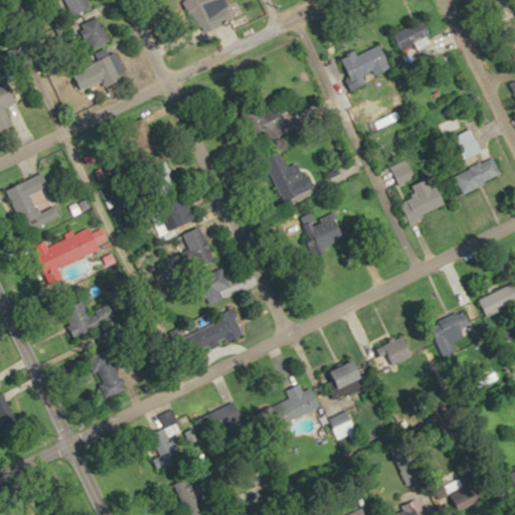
[(66,0),(72,14),(91,7),(88,0),(66,0)]
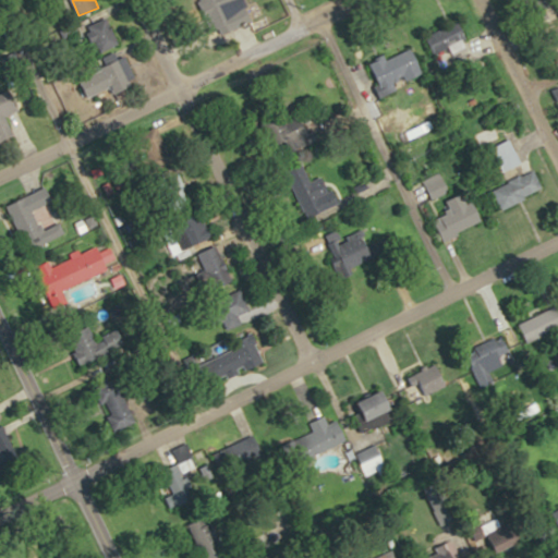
[(253,20),(245,0),(206,0),(218,33),(253,20)]
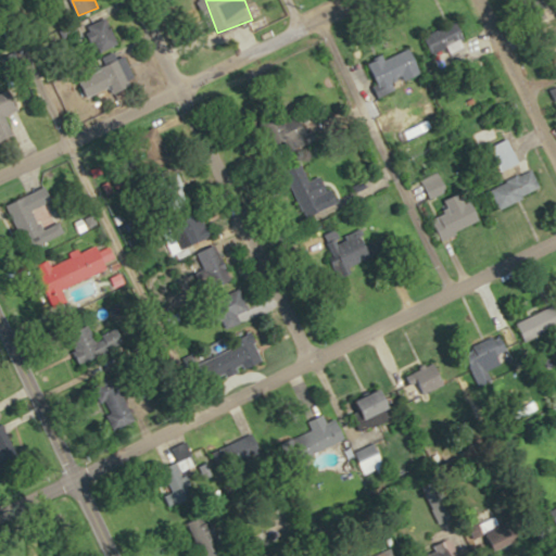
[(86,27),(99,52),(119,42),(106,17),(86,27)]
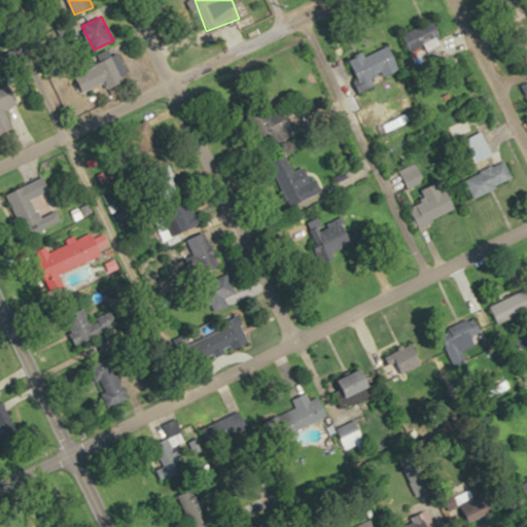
[(433,39),(442,36),(435,19),(402,32),(414,63),(438,54),(433,39)]
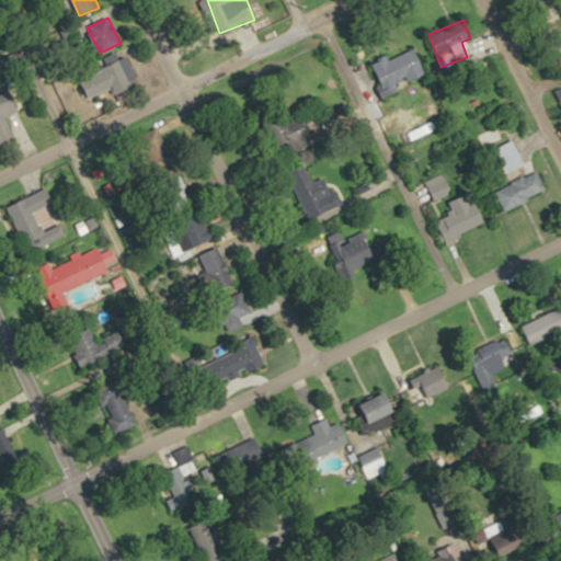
[(415,45),(375,63),(386,90),(427,73),(415,45)]
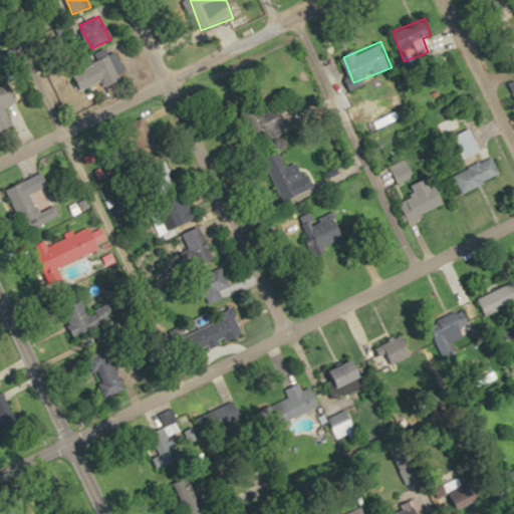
[(119,76),(109,55),(73,71),(82,92),(119,76)]
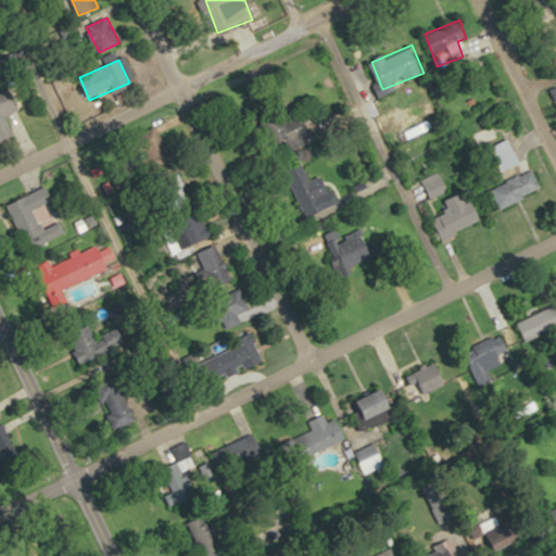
[(20,108),(12,90),(0,95),(0,140),(15,135),(5,114),(20,108)]
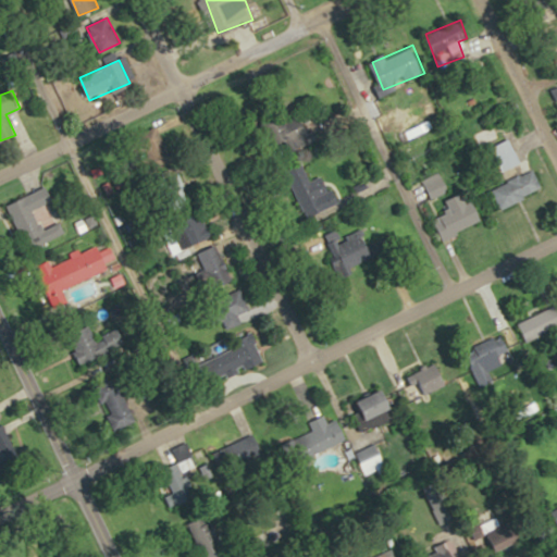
[(299,108),(262,123),(275,156),(312,141),(299,108)]
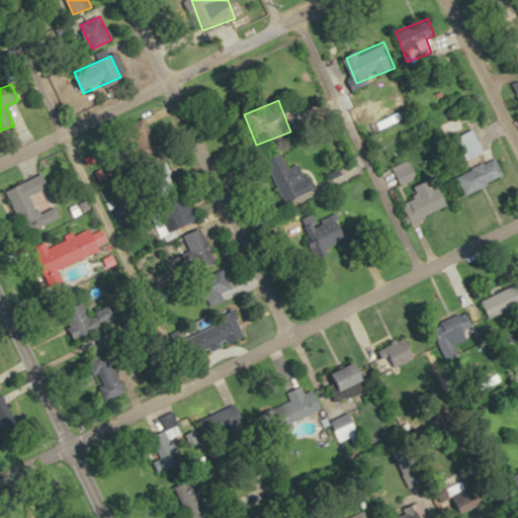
[(467,160),(486,150),(473,127),(455,137),(467,160)]
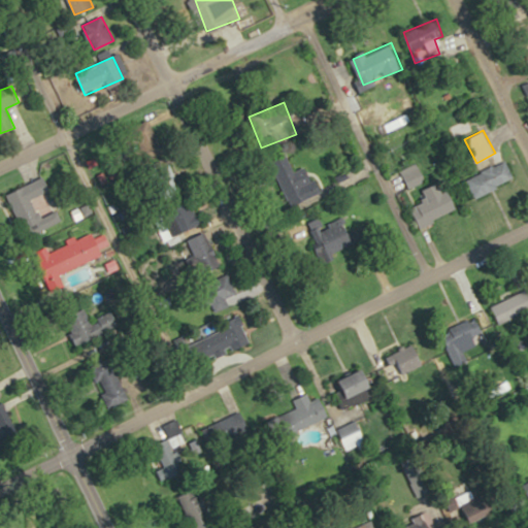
[(291,205),(321,192),(309,165),(295,171),(287,153),(271,160),(291,205)]
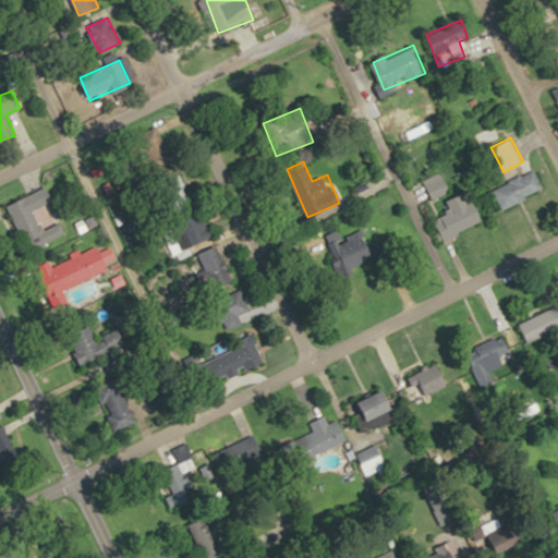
[(493,186),(499,206),(543,192),(537,171),(493,186)]
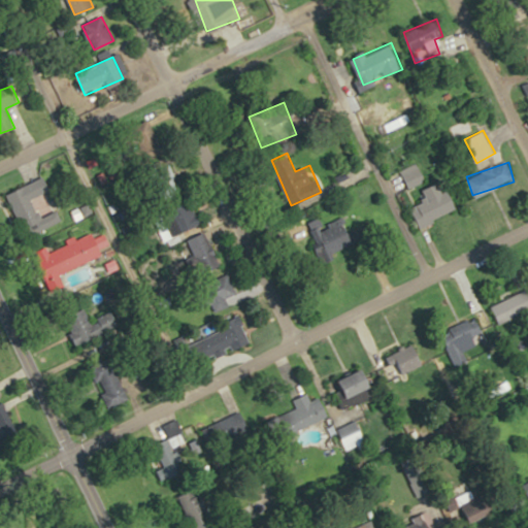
[(7,194),(28,237),(63,221),(58,209),(41,217),(33,198),(51,190),(44,176),(7,194)]
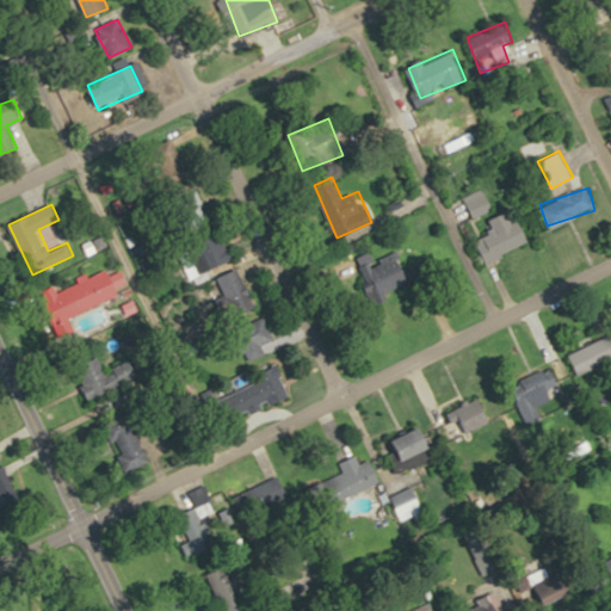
[(486,264),(526,242),(511,214),(470,235),(486,264)]
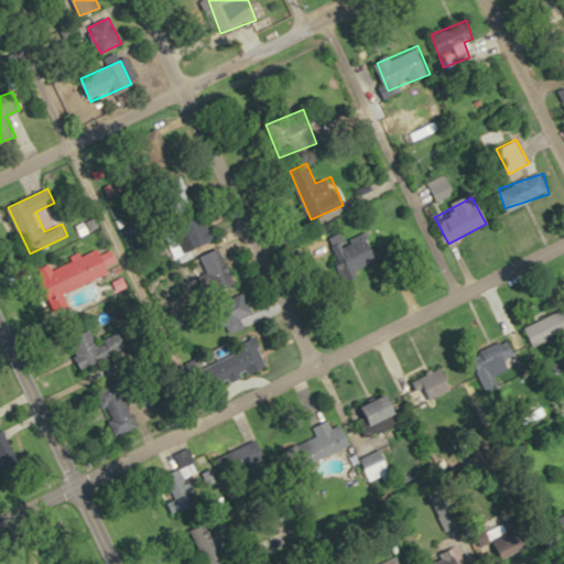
[(216,238),(204,218),(186,228),(198,248),(216,238)]
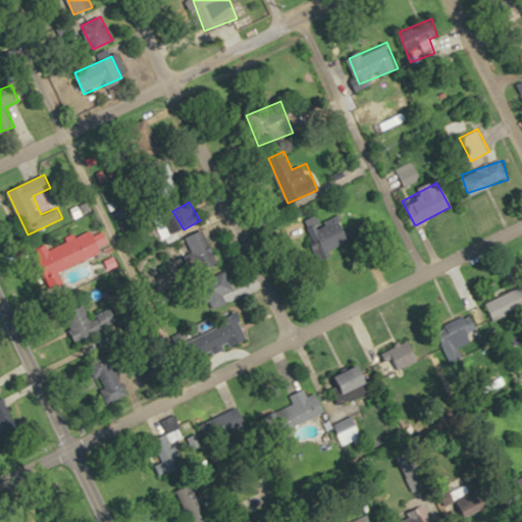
[(353,240),(343,213),(320,222),(317,214),(302,220),(316,255),(353,240)]
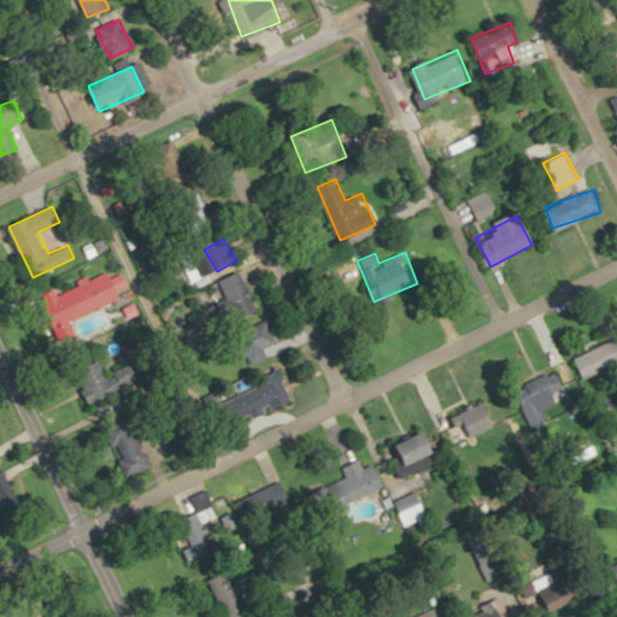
[(121,298),(110,270),(50,295),(68,336),(74,334),(68,319),(121,298)]
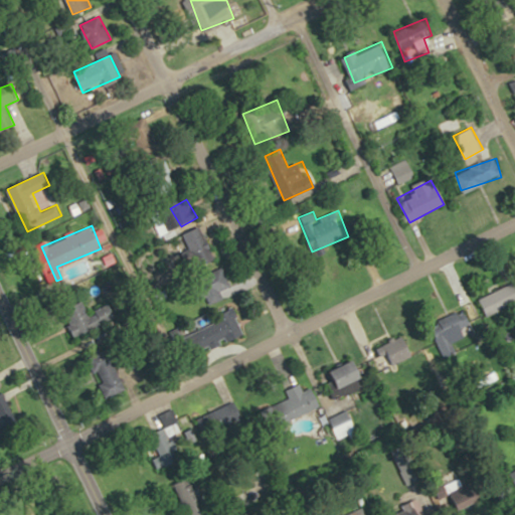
[(212,263),(204,227),(185,231),(192,267),(212,263)]
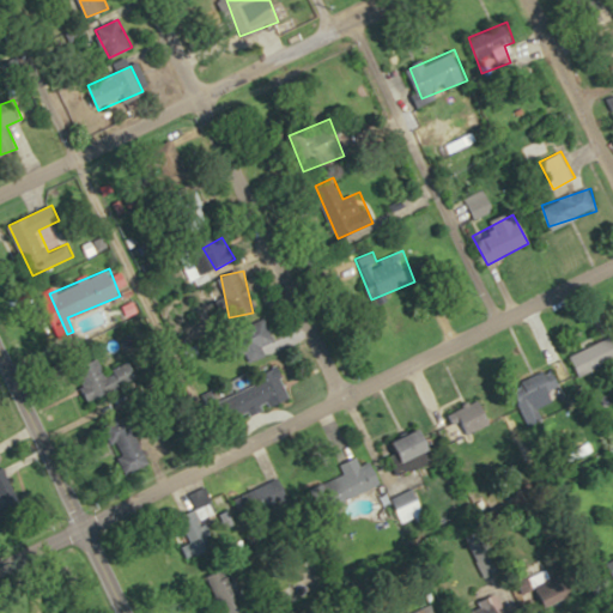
[(213,401),(223,426),(287,399),(278,375),(213,401)]
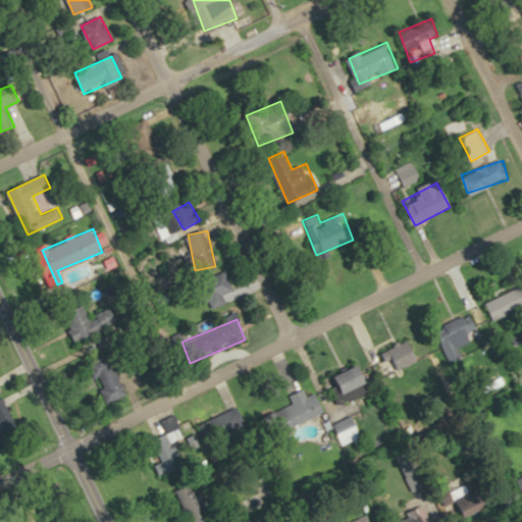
[(420,357),(408,337),(385,352),(398,371),(420,357)]
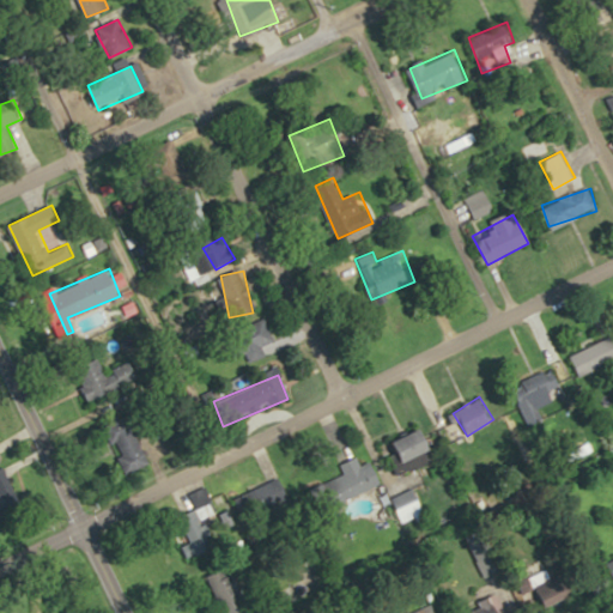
[(147,465),(131,416),(107,424),(125,473),(147,465)]
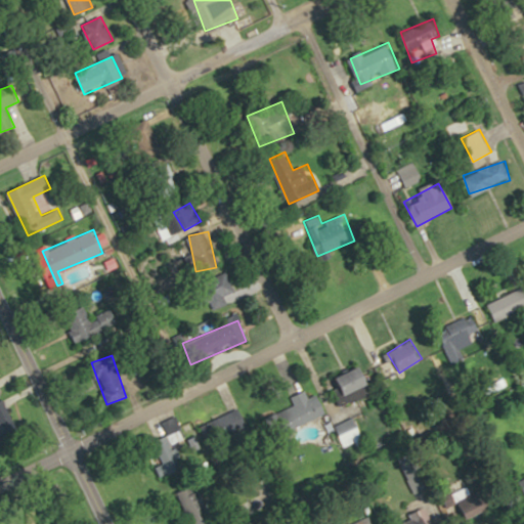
[(348,394),(373,383),(363,365),(340,377),(348,394)]
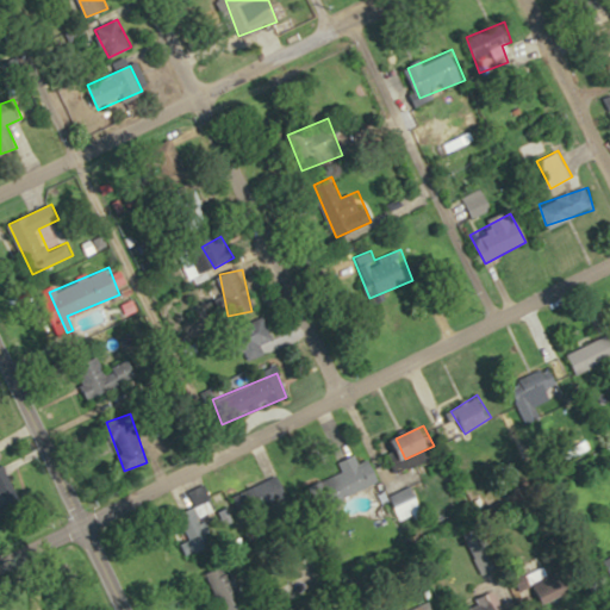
[(368,455),(319,479),(331,503),(380,479),(368,455)]
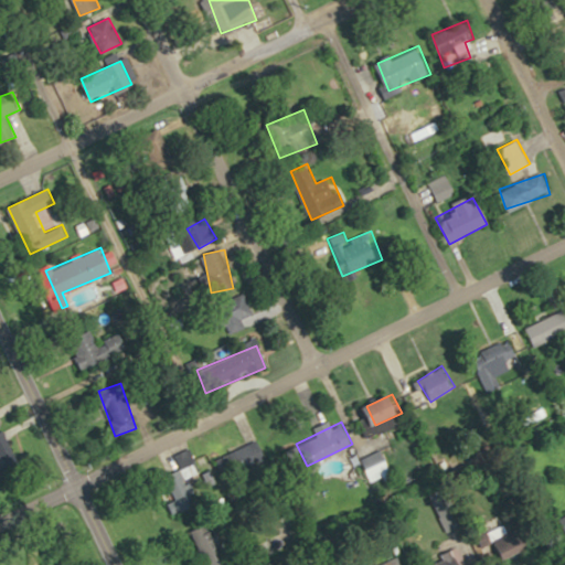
[(177,454),(182,470),(170,473),(179,501),(195,496),(187,469),(195,466),(189,449),(177,454)]
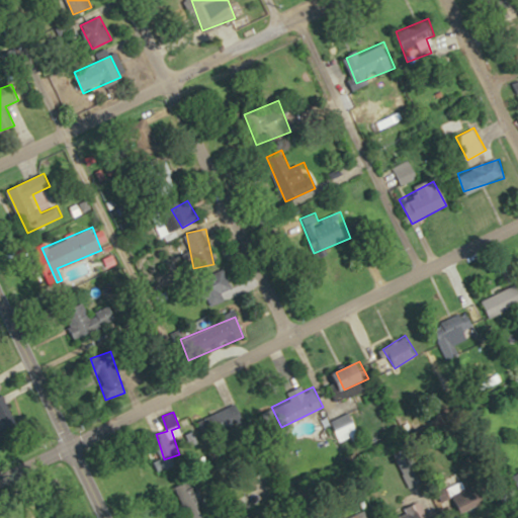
[(484,471),(450,488),(460,508),(494,492),(484,471)]
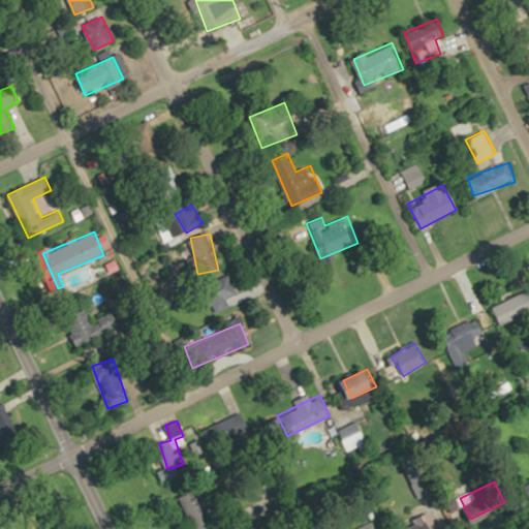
[(399,528),(438,528),(430,511),(399,528)]
